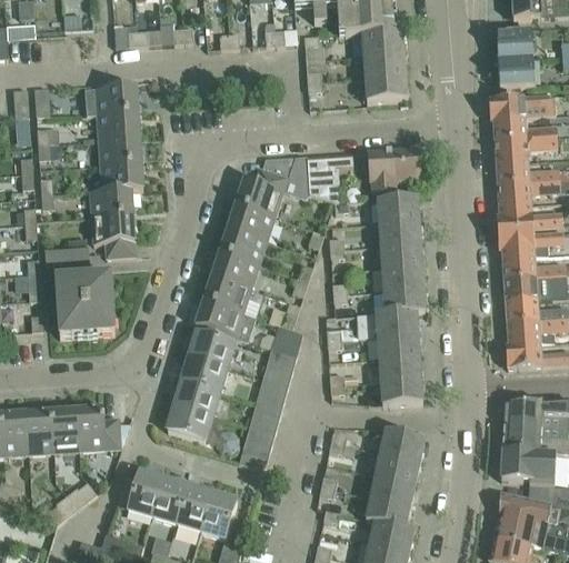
[(79,0),(80,12),(93,11),(92,0),(79,0)]
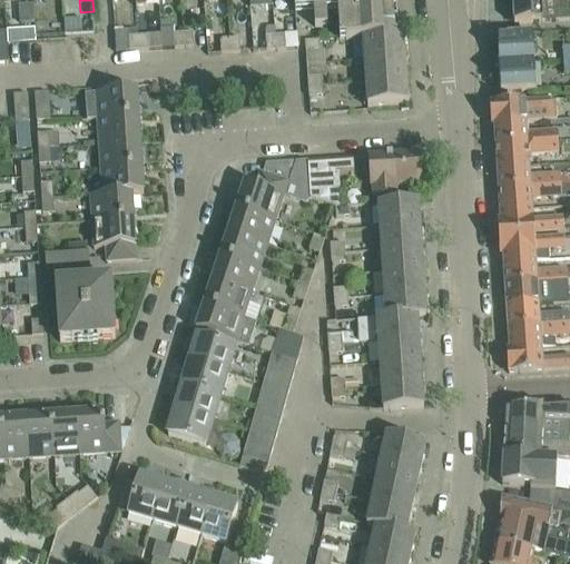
[(294,0),(294,5),(343,0),(345,36),(363,35),(395,32),(394,30),(393,16),(389,16),(389,8),(393,8),(392,0),(294,0)]
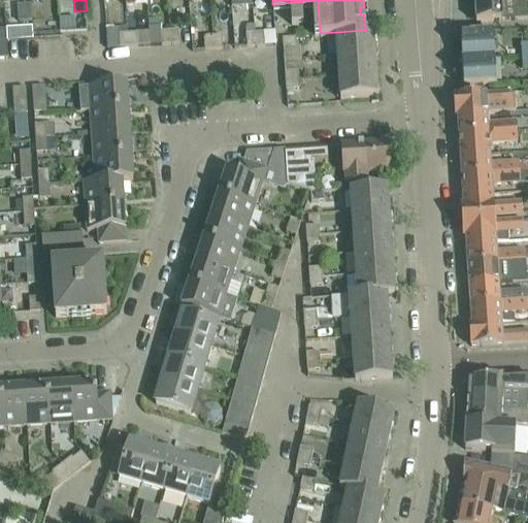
[(473,0),(475,19),(503,17),(502,0),(473,0)]
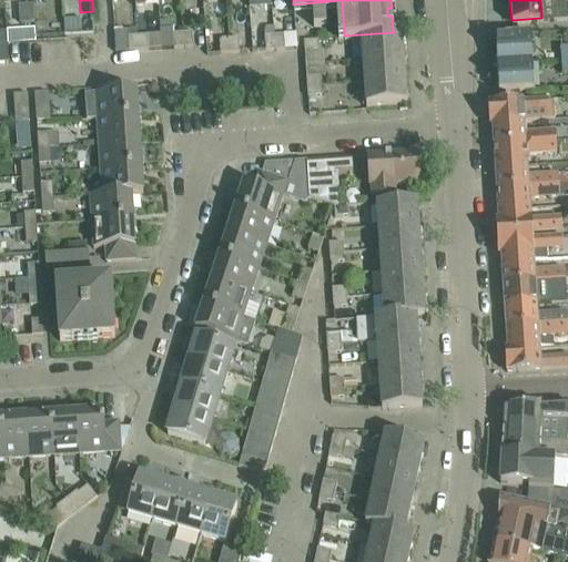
[(540,0),(541,18),(567,16),(567,0),(540,0)]
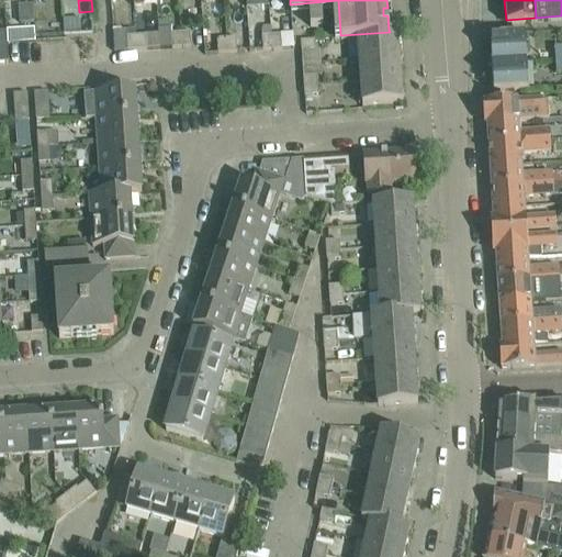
[(322,7),(310,8),(311,22),(323,22),(322,7)]
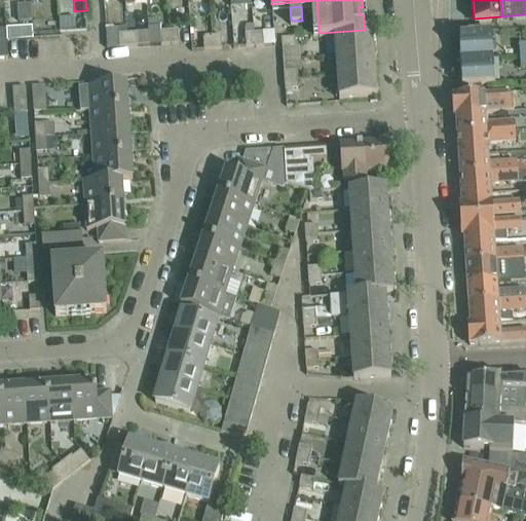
[(213,45),(213,32),(212,22),(189,23),(191,46),(213,45)]
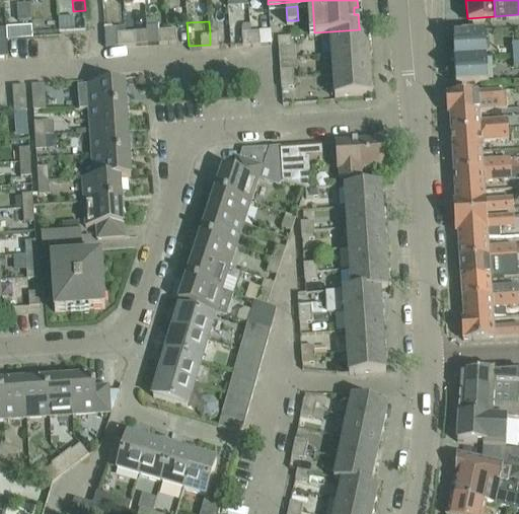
[(168,40),(167,26),(158,27),(158,22),(146,22),(146,27),(147,41),(168,40)]
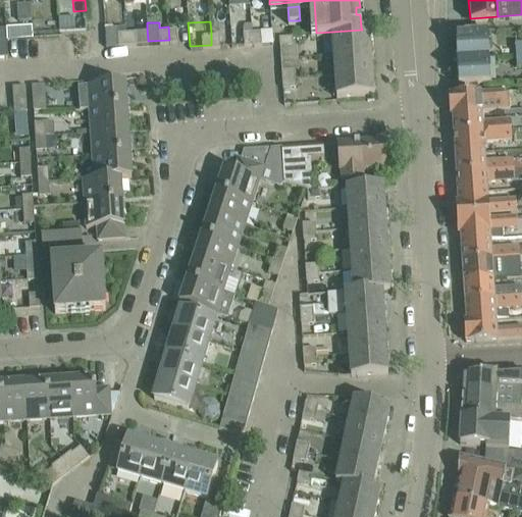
[(127,42),(126,29),(117,30),(117,24),(105,26),(107,44),(118,43),(127,42)]
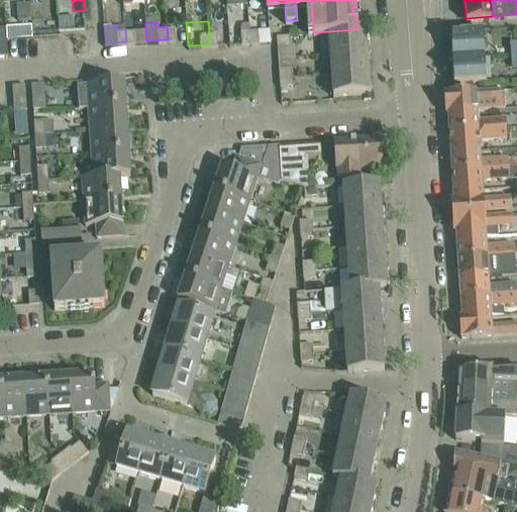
[(175,25),(167,26),(168,39),(176,38),(175,25)]
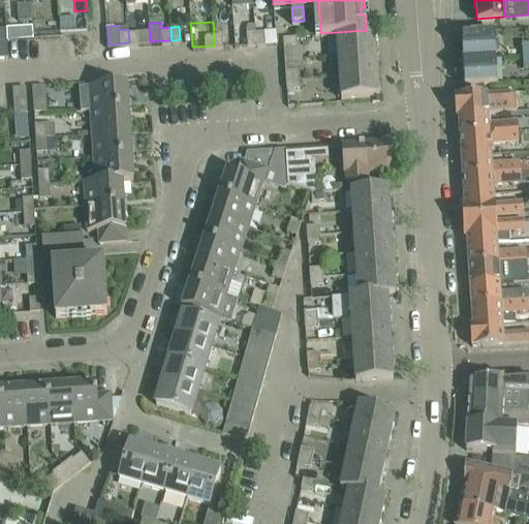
[(374,27),(366,28),(367,30),(337,32),(338,53),(376,51),(374,27)]
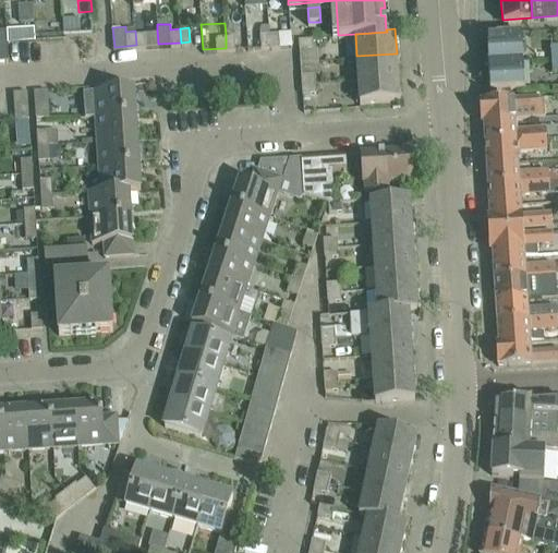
[(158,44),(157,29),(145,29),(145,31),(135,31),(136,45),(146,45),(158,44)]
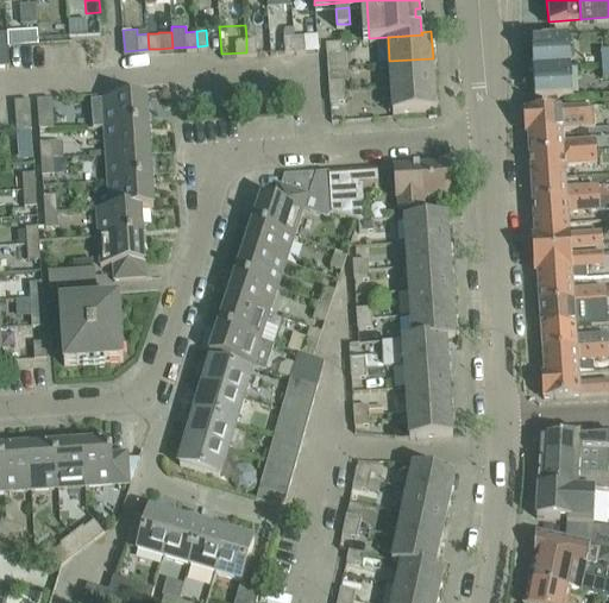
[(295,33),(295,49),(306,48),(305,32),(295,33)]
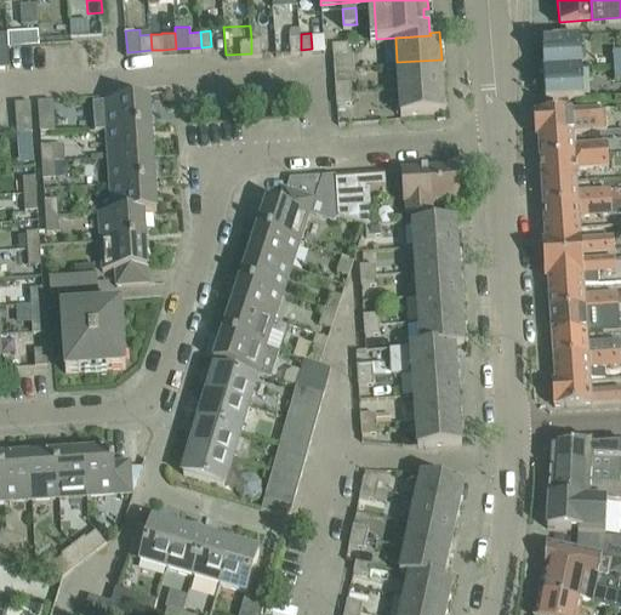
[(582,63),(580,33),(541,34),(543,66),(582,63)]
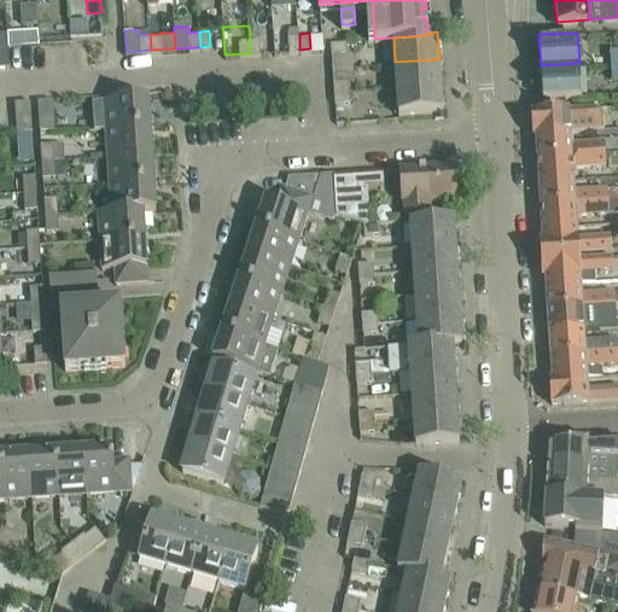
[(299,50),(299,34),(289,34),(290,50),(299,50)]
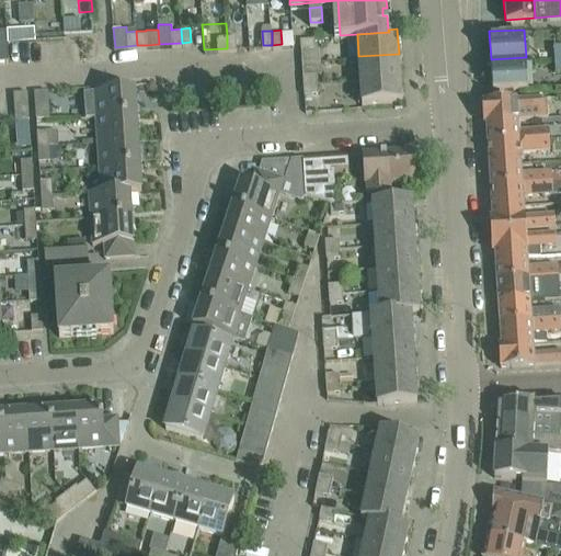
[(236,33),(227,34),(227,48),(237,47),(236,33)]
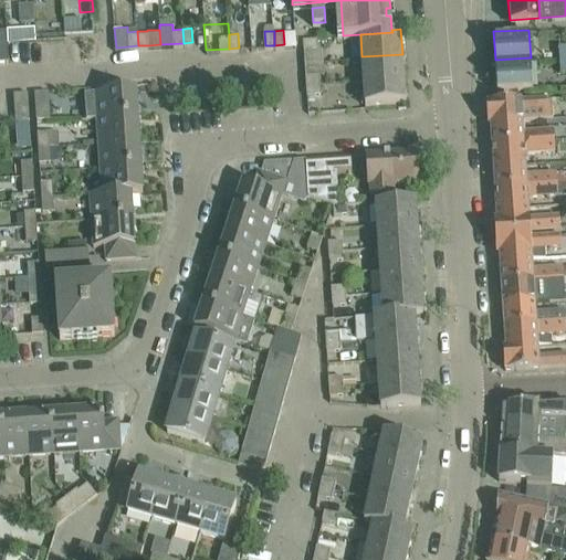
[(303,38),(303,43),(304,46),(317,45),(317,37),(303,38)]
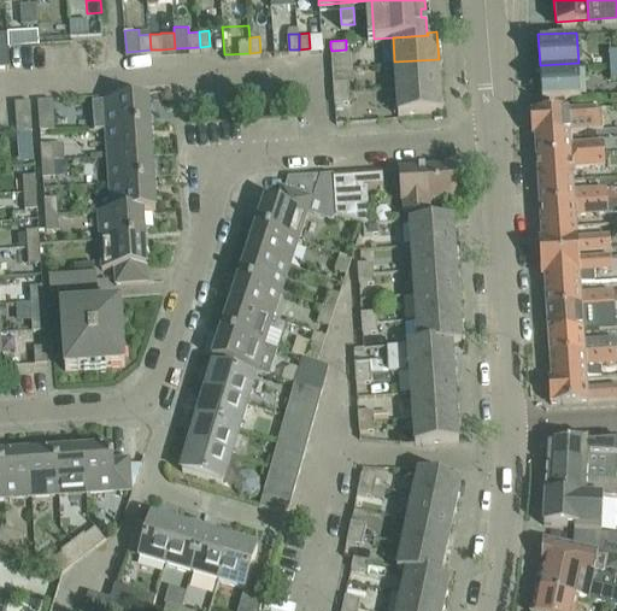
[(440,83),(439,59),(394,62),(397,87),(440,83)]
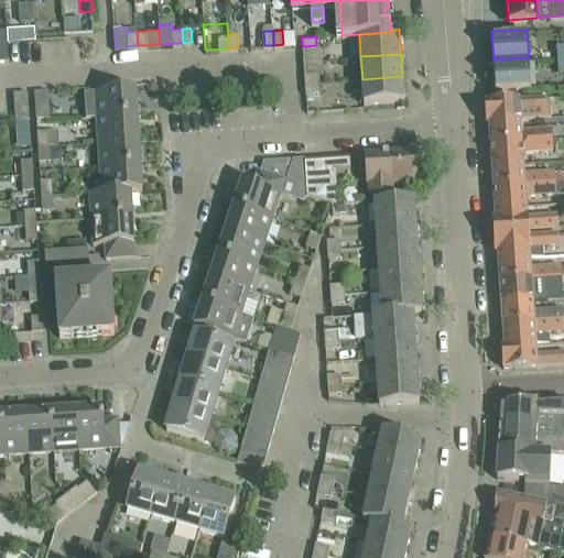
[(530,86),(529,57),(494,59),(496,88),(530,86)]
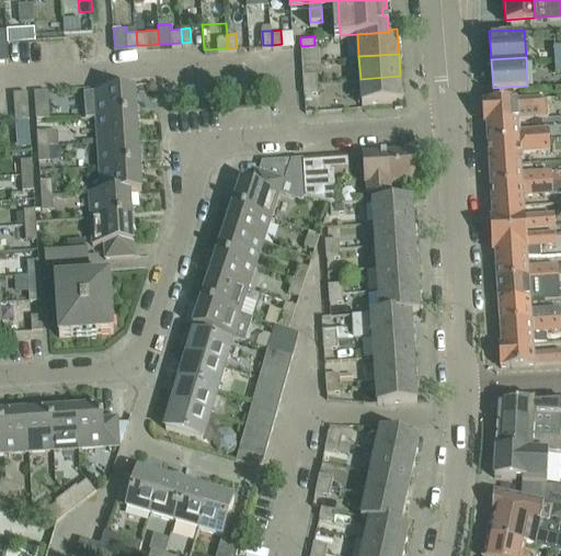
[(302,72),(304,82),(318,81),(317,71),(302,72)]
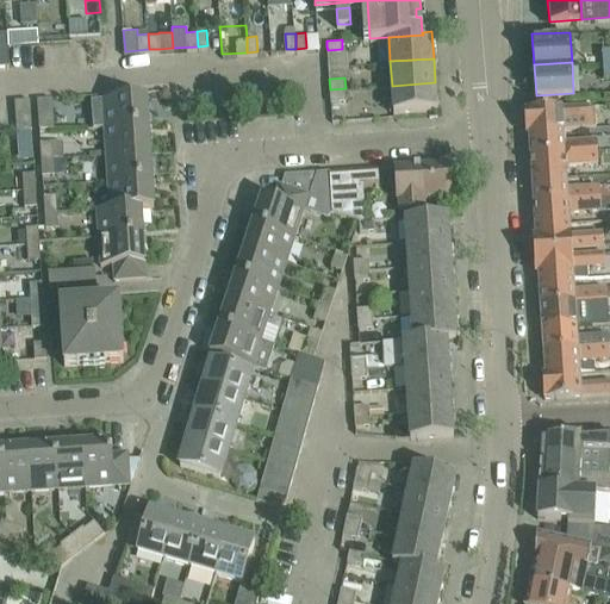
[(437,106),(435,82),(392,86),(393,110),(437,106)]
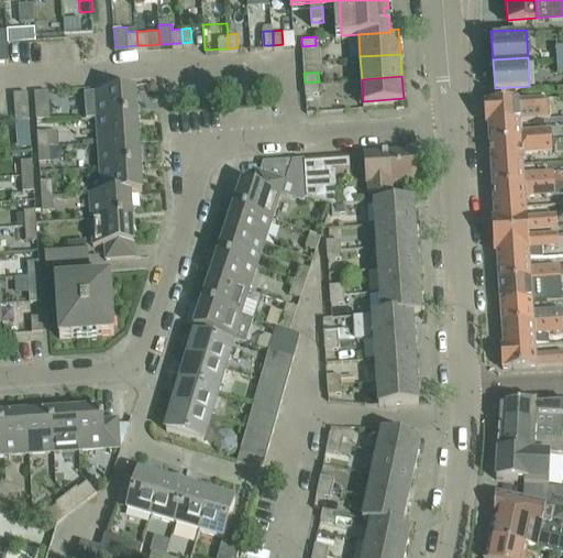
[(319,91),(319,81),(305,83),(306,91),(319,91)]
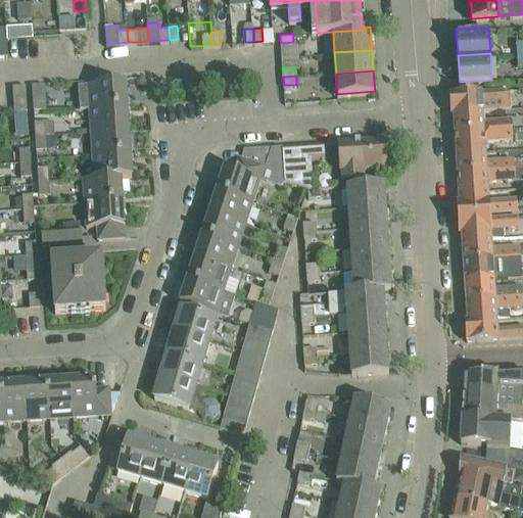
[(88,83),(89,106),(128,103),(126,80),(88,83)]
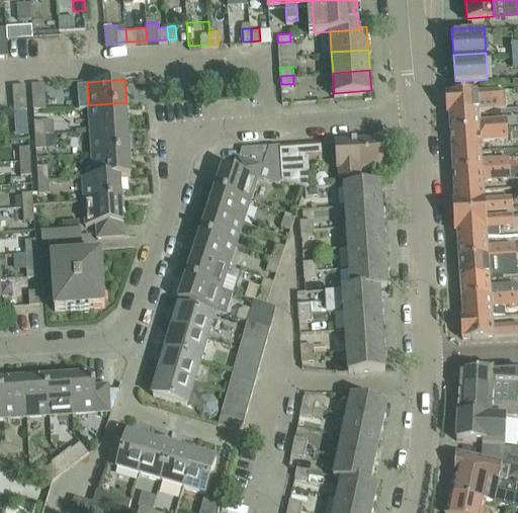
[(47,106),(46,100),(45,80),(31,81),(33,107),(47,106)]
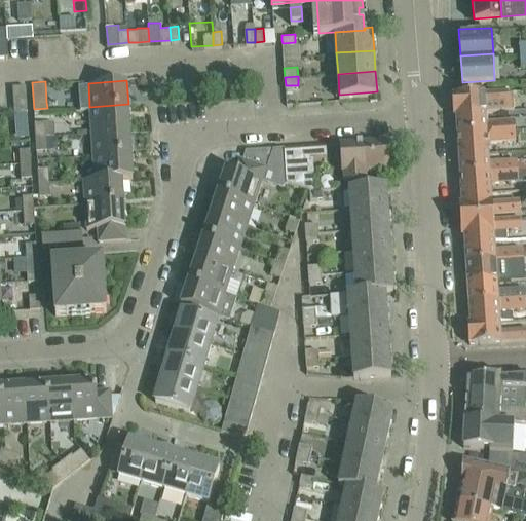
[(26,83),(12,83),(14,110),(28,109),(26,83)]
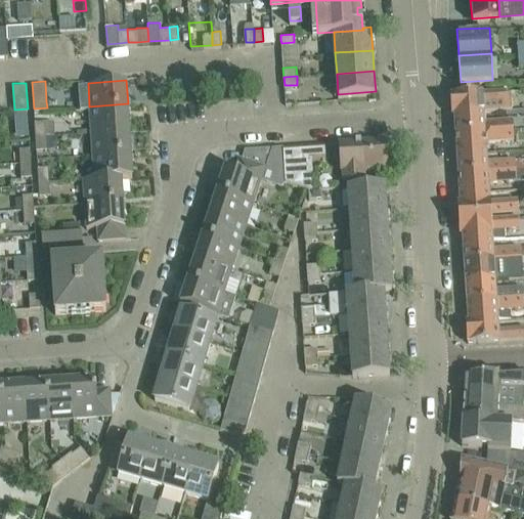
[(511,87),(472,90),(450,91),(452,113),(454,113),(484,111),(483,99),(511,98),(511,87)]
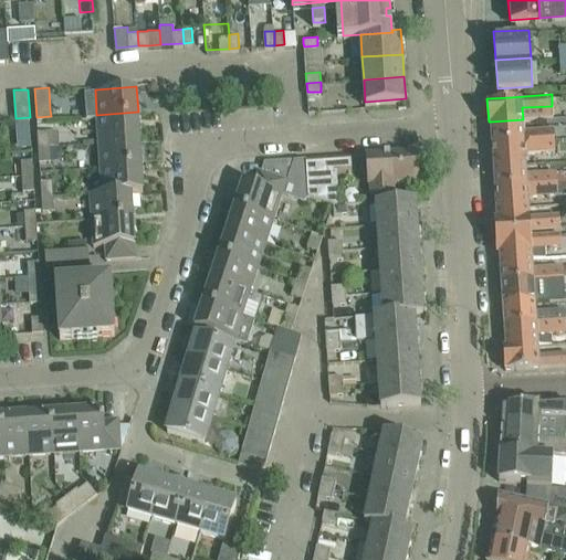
[(139,138),(138,112),(96,115),(98,140),(139,138)]
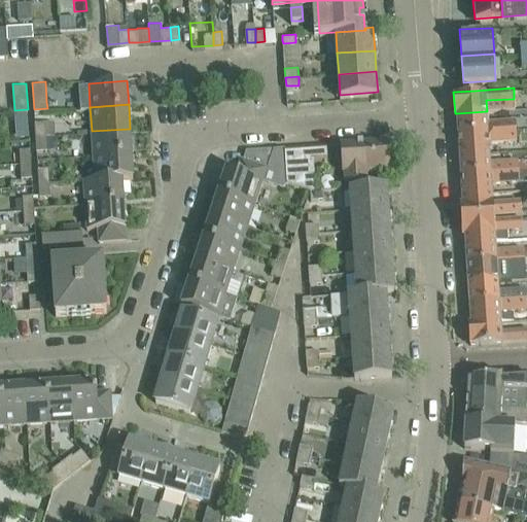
[(487,120),(487,111),(457,113),(458,134),(516,129),(515,118),(487,120)]
